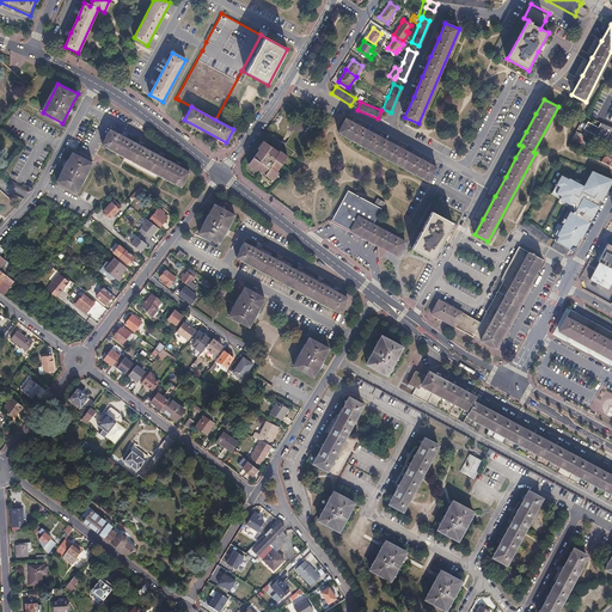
[(344,120),(337,133),(429,182),(438,167),(420,159),(399,148),(380,138),(362,128),(344,120)]
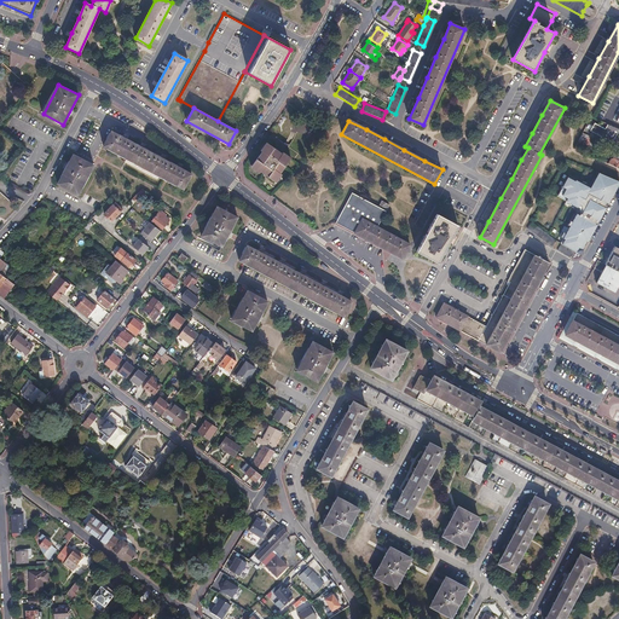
[(595,122),(590,131),(601,137),(599,140),(611,145),(618,129),(618,128),(609,125),(607,123),(605,128),(595,122)]
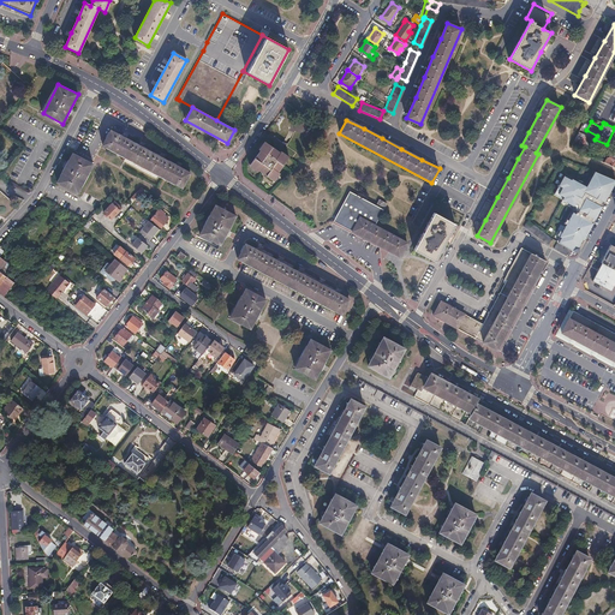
[(112,132),(105,145),(184,187),(191,174),(112,132)]
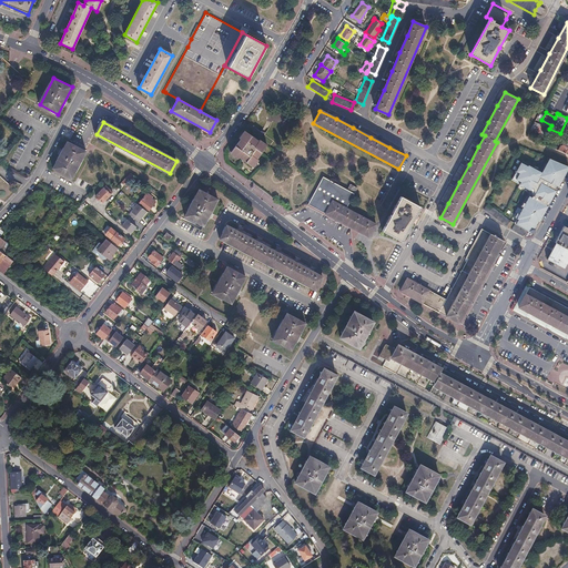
[(543,125),(534,122),(527,137),(530,139),(534,132),(538,134),(543,125)]
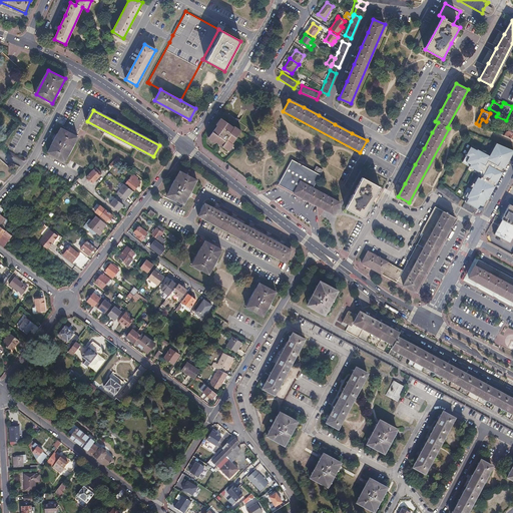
[(213,127),(214,128),(206,140),(213,145),(213,144),(226,153),(231,144),(230,144),(238,133),(232,128),(232,129),(218,120),(213,127)]
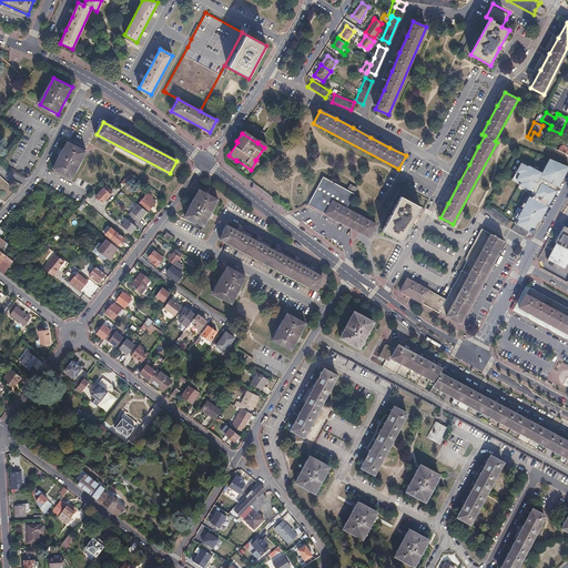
[(561,145),(558,150),(567,154),(567,140),(567,143),(564,142),(561,145)]
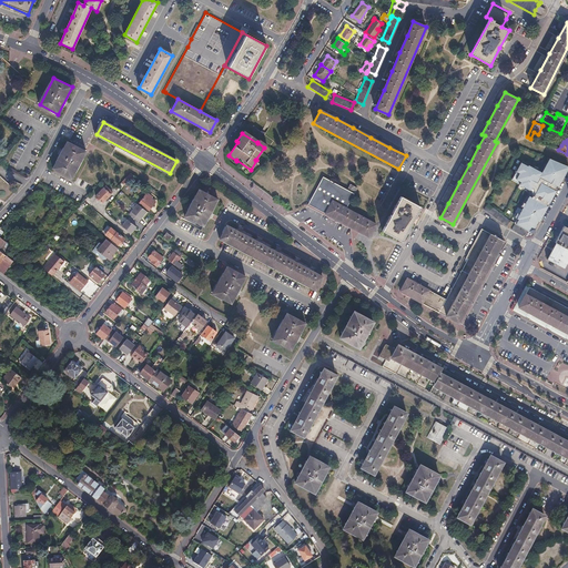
[(88,152),(68,142),(54,169),(73,179),(88,152)]
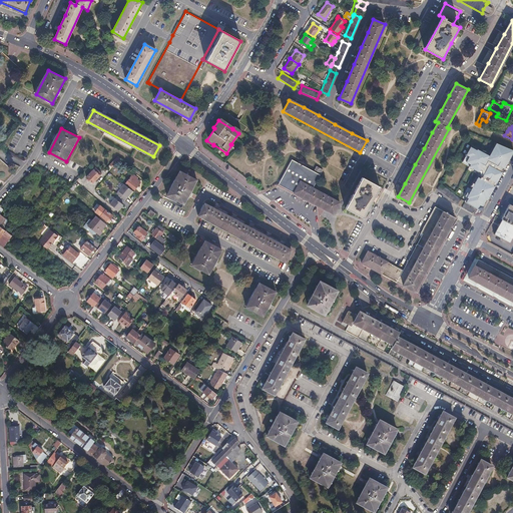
[(510,154),(512,149),(496,142),(492,153),(494,154),(492,157),(491,156),(478,150),(478,151),(471,148),(468,156),(471,157),(468,163),(473,165),(472,167),(481,172),(484,169),(484,175),(483,177),(482,176),(481,178),(479,176),(468,197),(469,198),(467,201),(477,207),(482,209),(490,194),(498,180),(496,179),(499,173),(501,174),(511,155),(510,154)]
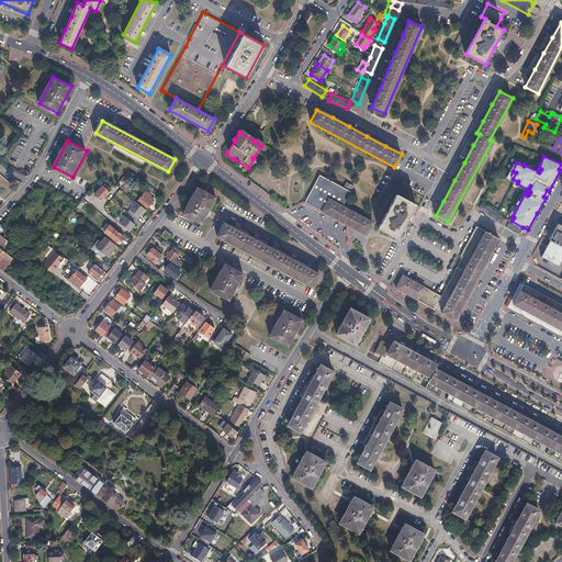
[(133,175),(128,171),(120,181),(123,184),(128,179),(133,175)]
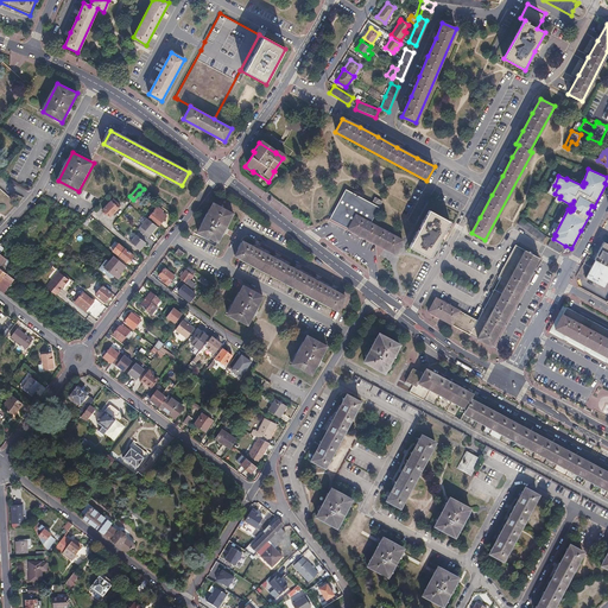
[(558,187),(555,185),(550,195),(559,198),(561,196),(555,194),(558,187)]
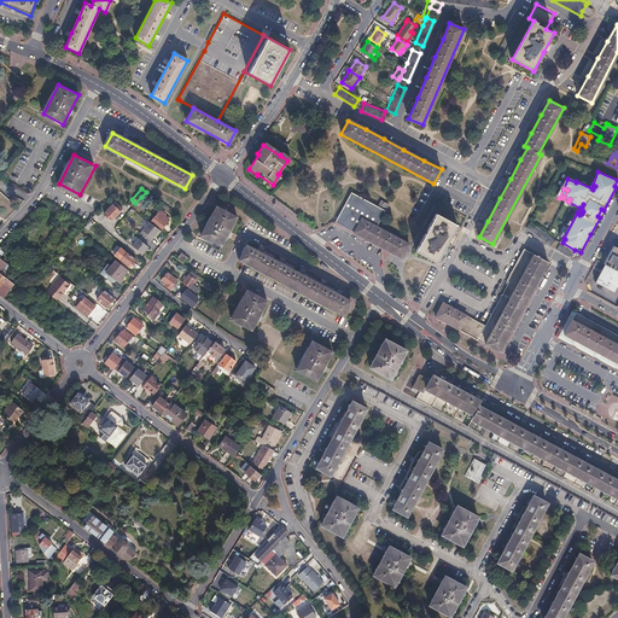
[(146,192),(141,197),(152,205),(155,202),(156,203),(157,202),(146,192)]
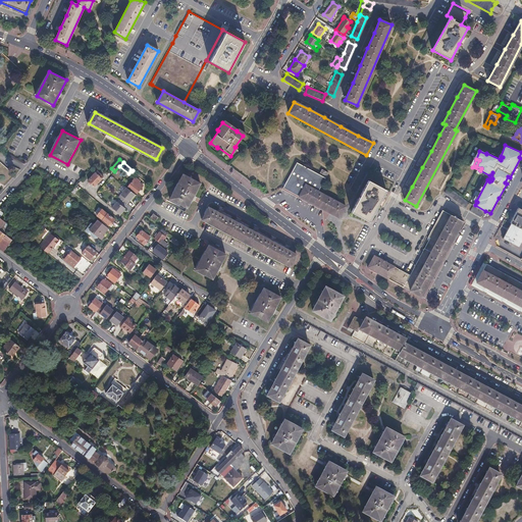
[(320,174),(298,163),(283,189),(309,202),(341,218),(347,207),(318,192),(328,173),(322,170),(320,174)]
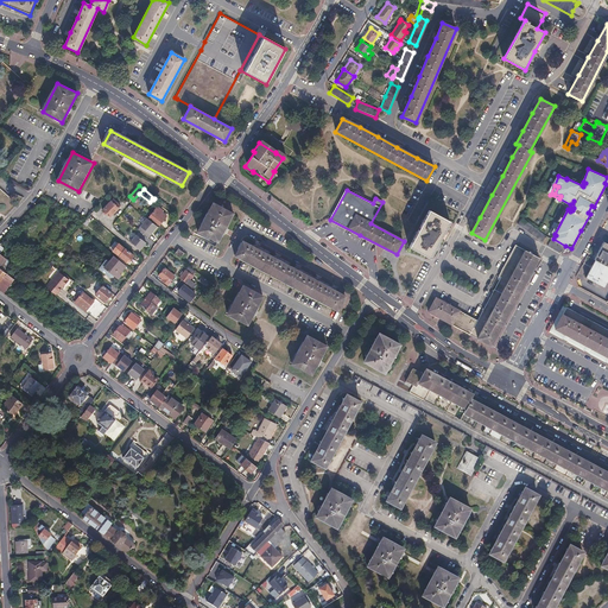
[(120,207),(113,200),(102,210),(109,217),(120,207)]
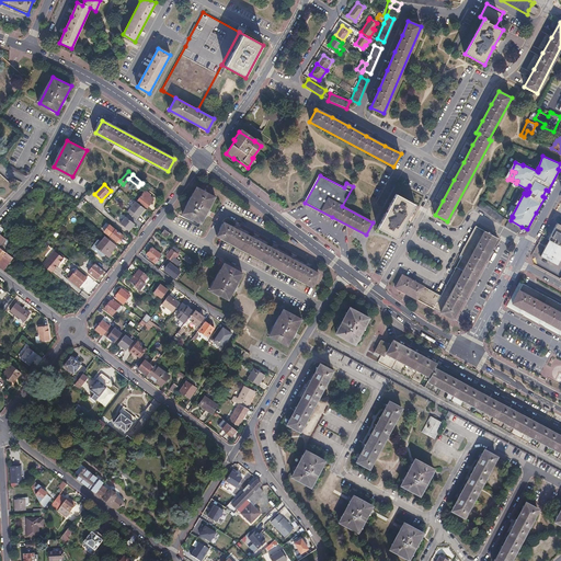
[(217,196),(199,187),(185,213),(184,215),(195,221),(197,219),(203,222),(217,196)]
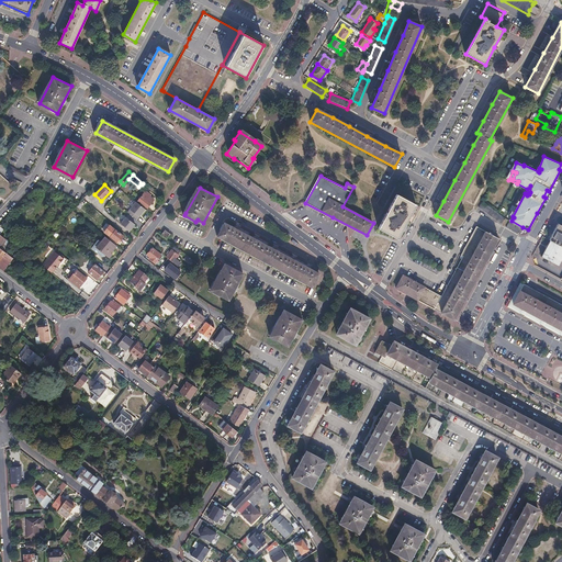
[(145,193),(144,192),(137,201),(147,209),(154,200),(149,197),(150,194),(147,192),(145,193)]
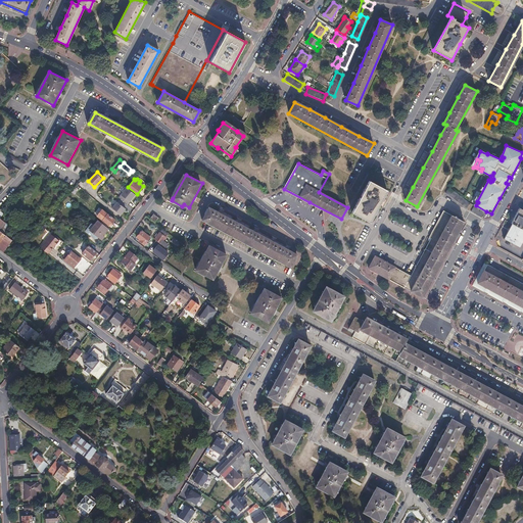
[(387,191),(370,182),(352,215),(370,224),(381,203),(387,191)]
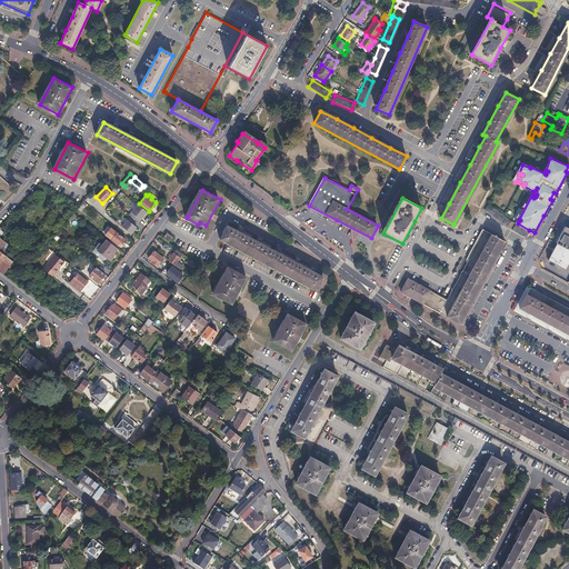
[(147,211),(138,203),(129,215),(138,222),(147,211)]
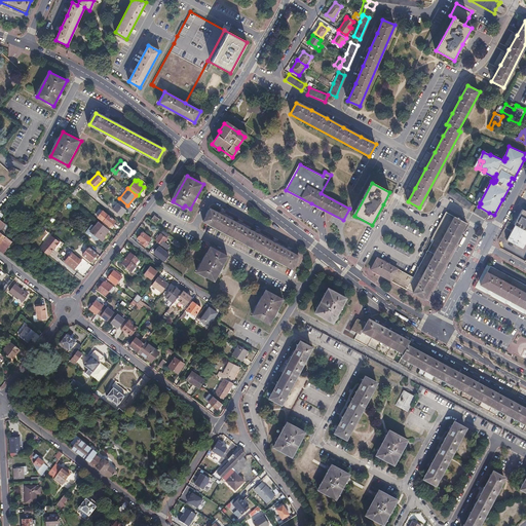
[(452,188),(448,193),(470,210),(474,203),(455,190),(452,188)]
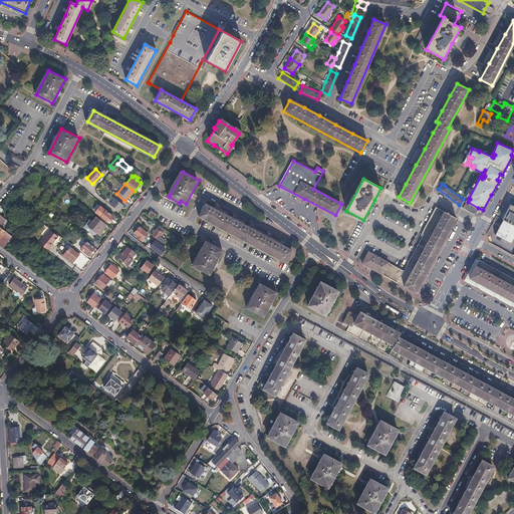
[(123,205),(115,198),(109,205),(118,212),(123,205)]
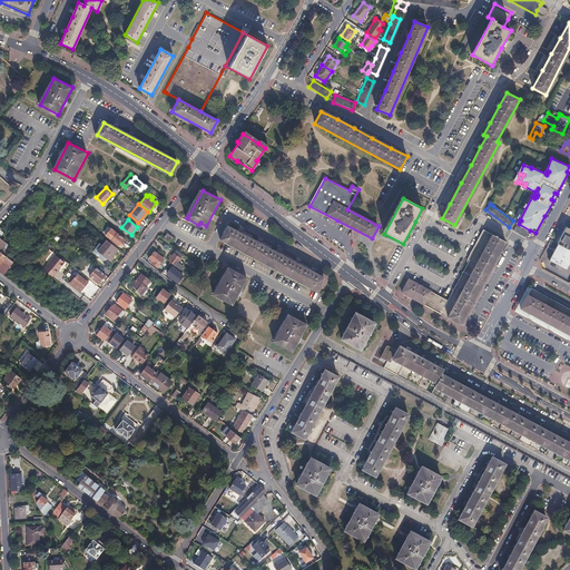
[(518,224),(514,229),(527,237),(530,231),(519,224),(518,224)]
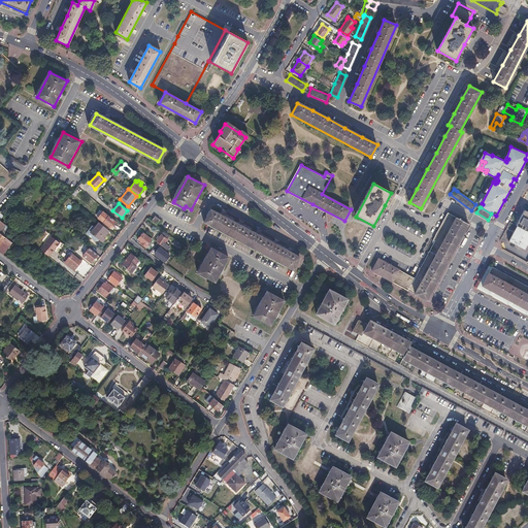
[(211,210),(204,223),(293,270),(300,258),(239,226),(211,210)]
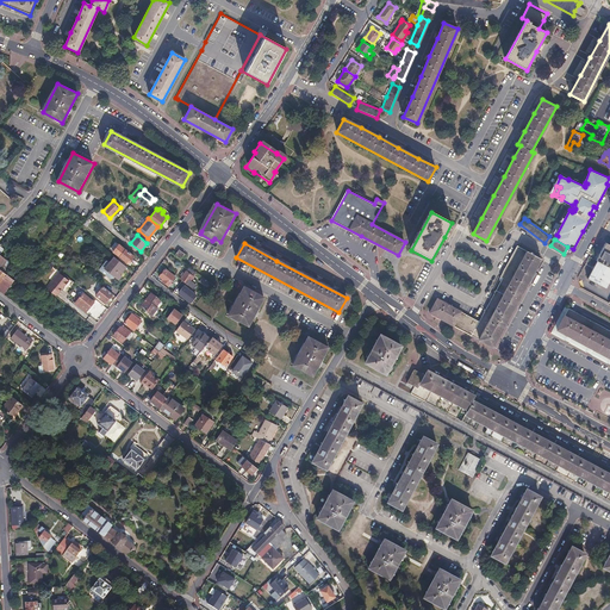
[(609,244),(607,243),(596,260),(597,261),(609,268),(609,244)]
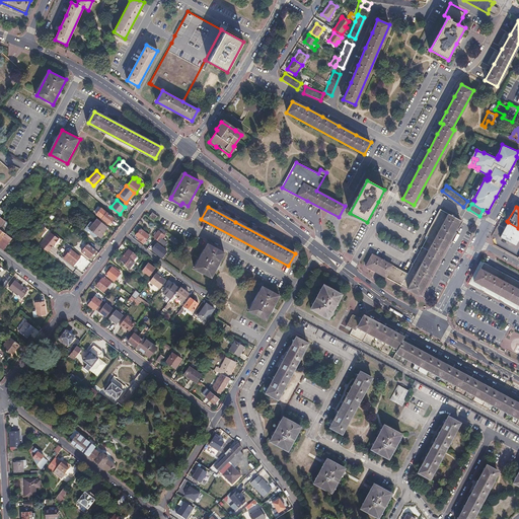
[(426,235),(428,236),(408,274),(372,254),(366,266),(375,271),(384,276),(393,281),(420,295),(422,291),(424,288),(426,285),(433,272),(436,265),(443,252),(450,239),(453,232),(457,226),(460,220),(440,209),(426,235)]
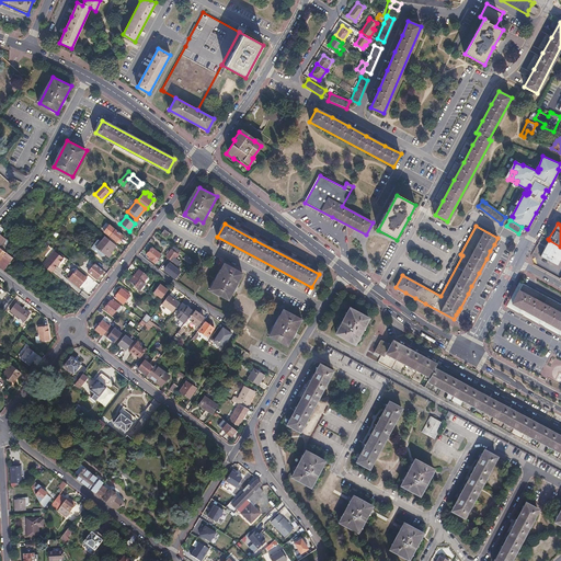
[(123,237),(115,230),(110,237),(116,242),(118,240),(119,241),(123,237)]
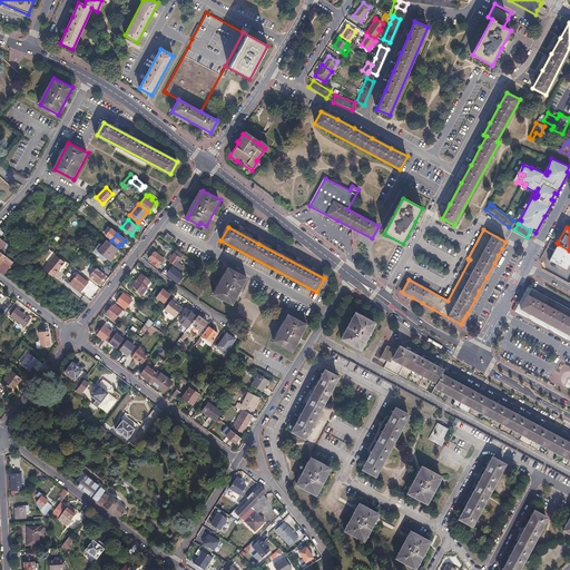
[(167,235),(164,239),(169,244),(173,238),(167,235)]
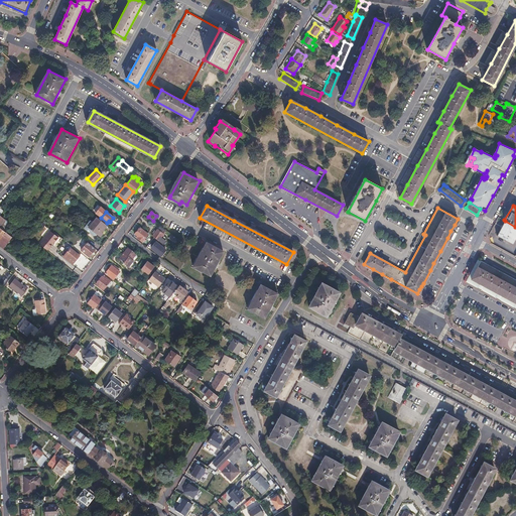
[(96,218),(91,225),(92,226),(89,228),(100,237),(103,234),(102,233),(107,227),(96,218)]
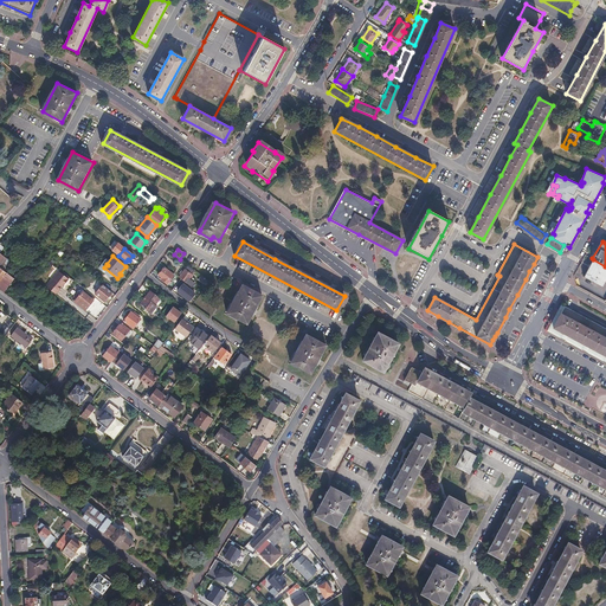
[(6,258),(5,259),(0,264),(0,269),(6,274),(13,264),(6,258)]
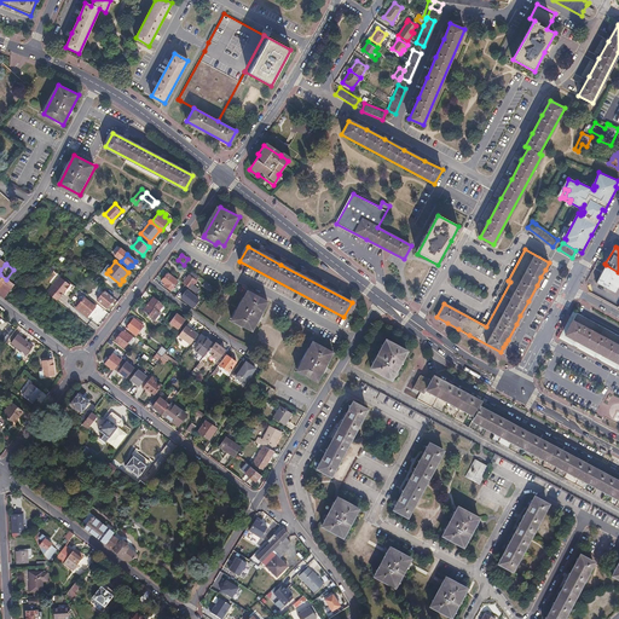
[(618,285),(618,272),(606,265),(596,282),(615,293),(618,285)]
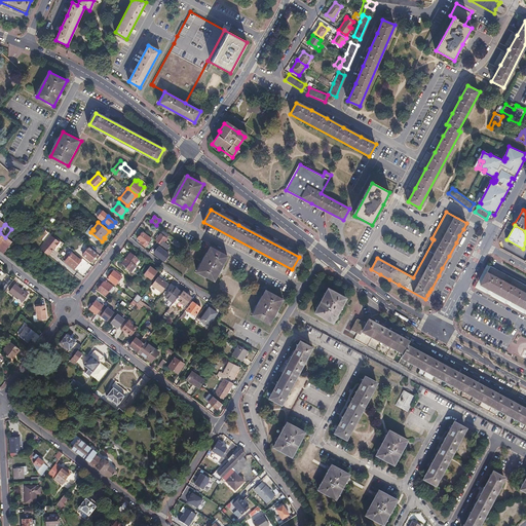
[(166,233),(163,230),(155,241),(165,249),(168,246),(166,243),(164,242),(166,239),(170,235),(166,233)]
